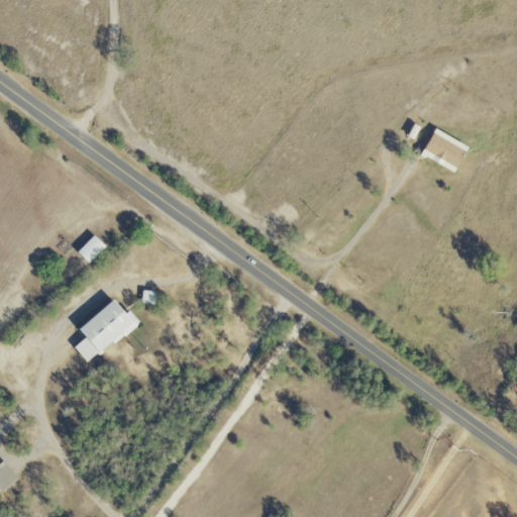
[(470,143),(434,129),(423,157),(457,172),(470,143)]
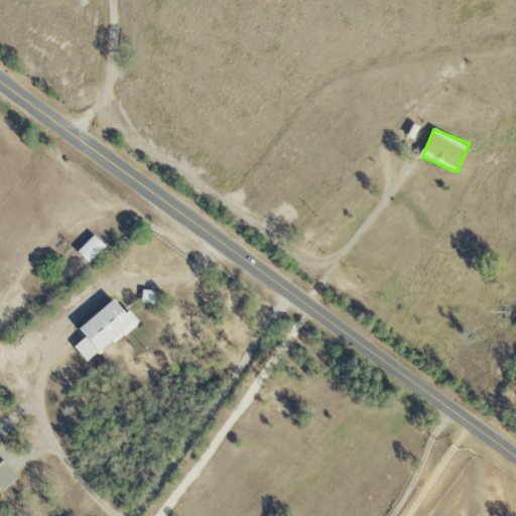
[(107,245),(95,234),(79,252),(91,263),(107,245)]
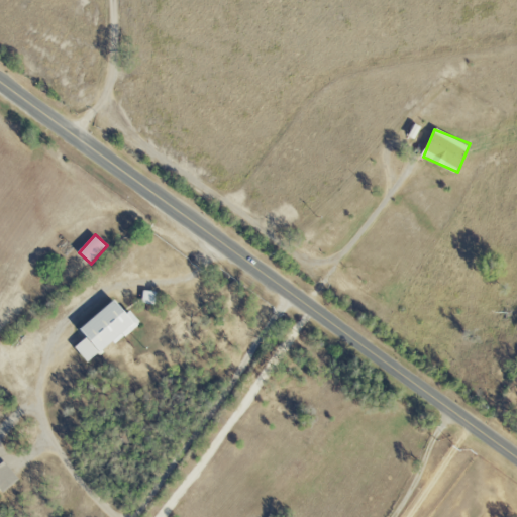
[(156,304),(157,292),(143,291),(142,303),(156,304)]
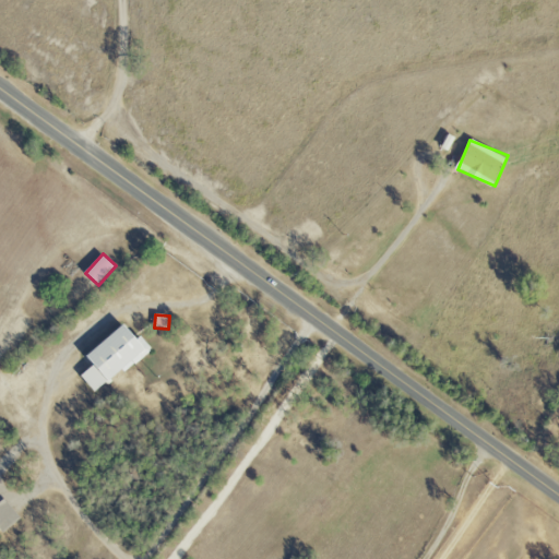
[(81,376),(96,393),(150,349),(128,322),(87,355),(95,365),(81,376)]
